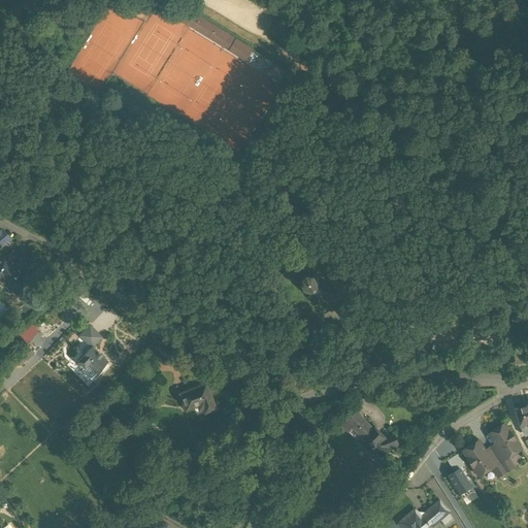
[(189,10),(184,18),(231,47),(229,51),(245,62),(253,50),(189,10)]
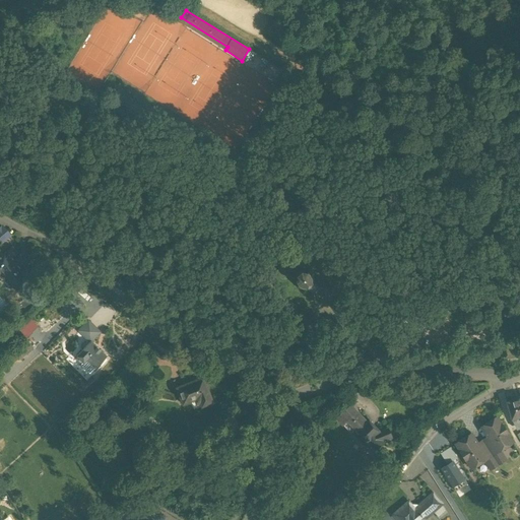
[(10,236),(2,225),(0,228),(0,239),(3,242),(10,236)]
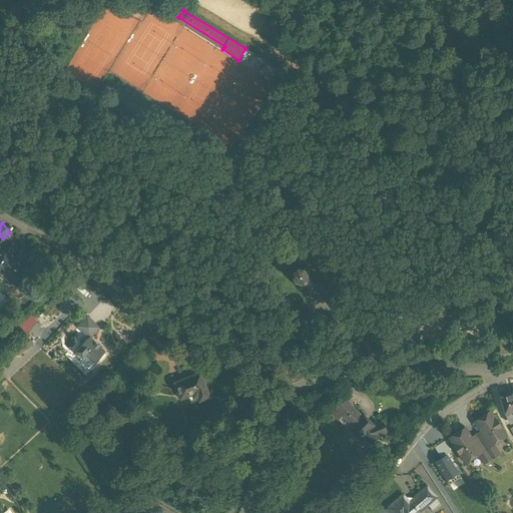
[(11,243),(4,249),(9,255),(16,249),(11,243)]
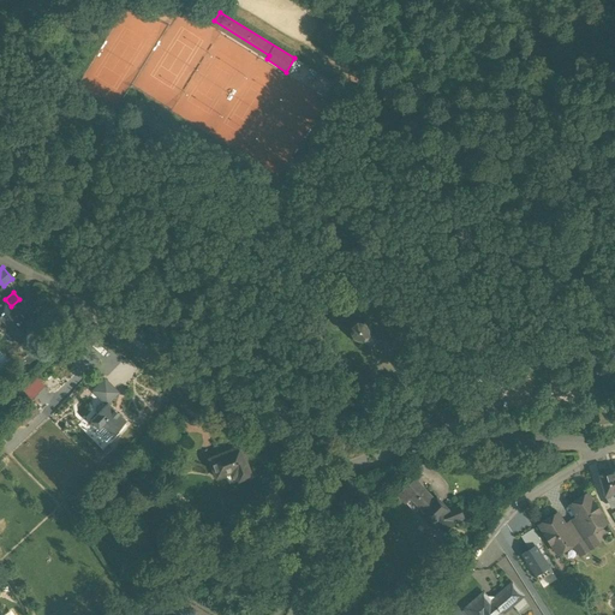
[(348,297),(324,322),(333,330),(344,320),(347,323),(348,322),(350,321),(351,320),(347,316),(357,305),(348,297)]
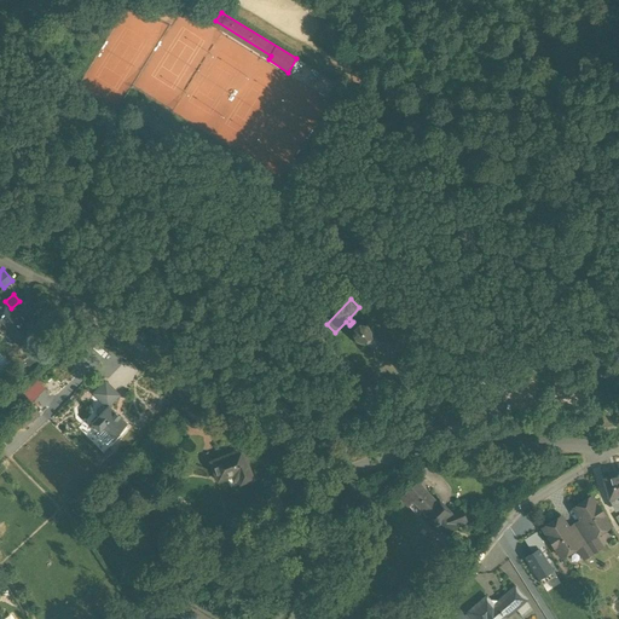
[(11,308),(5,301),(0,306),(0,325),(1,324),(19,345),(33,333),(11,308)]
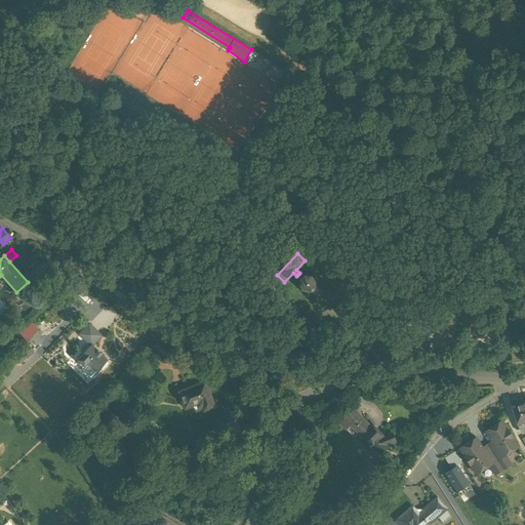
[(63,272),(52,279),(61,289),(70,281),(63,272)]
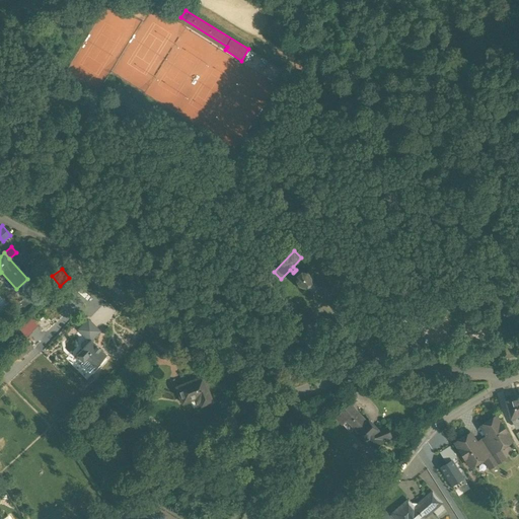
[(312,283),(312,279),(312,275),(309,272),(306,269),(302,269),(298,269),(296,270),(295,271),(294,272),(292,275),(291,279),(292,283),(294,286),(298,288),(302,289),(306,289),(309,287),(309,286),(312,283)]
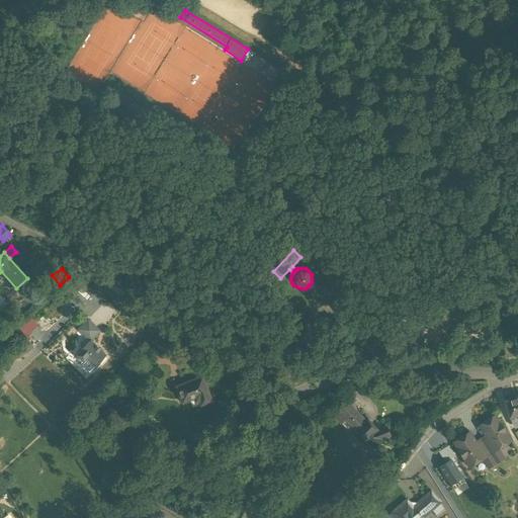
[(312,282),(311,283),(310,284),(309,285),(309,286),(306,288),(312,293),(313,293),(313,292),(317,287),(318,287),(318,286),(312,281),(312,282)]
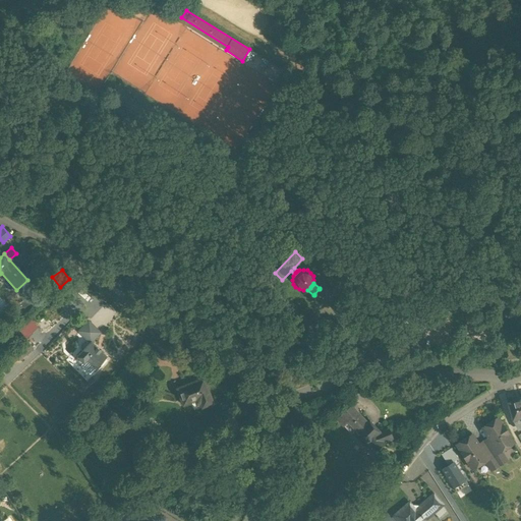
[(26,336),(38,326),(31,319),(19,329),(26,336)]
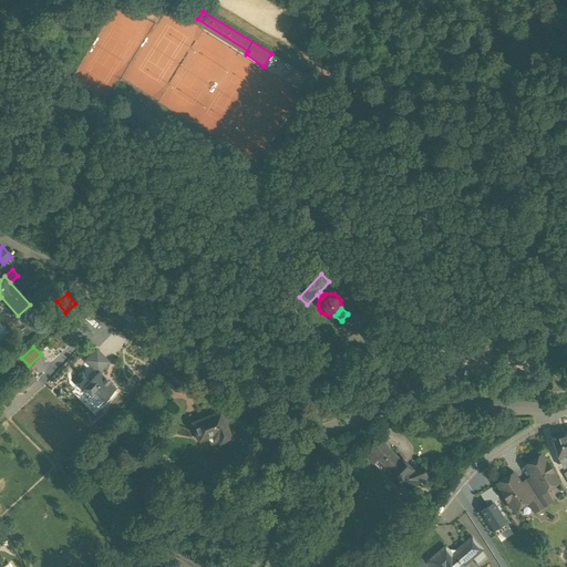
[(109,362),(96,350),(85,360),(99,371),(109,362)]
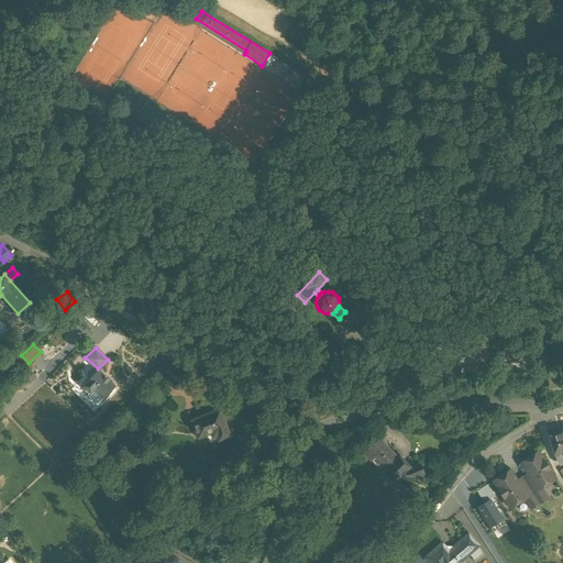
[(178,374),(167,367),(163,373),(175,381),(178,374)]
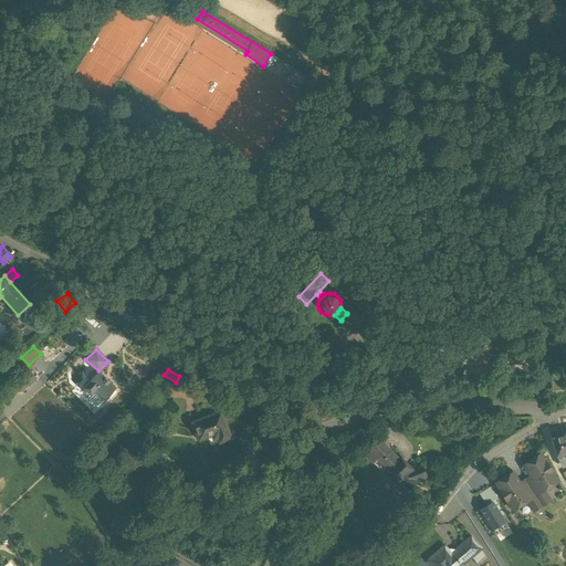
[(115,387),(98,370),(83,387),(90,394),(93,390),(103,400),(115,387)]
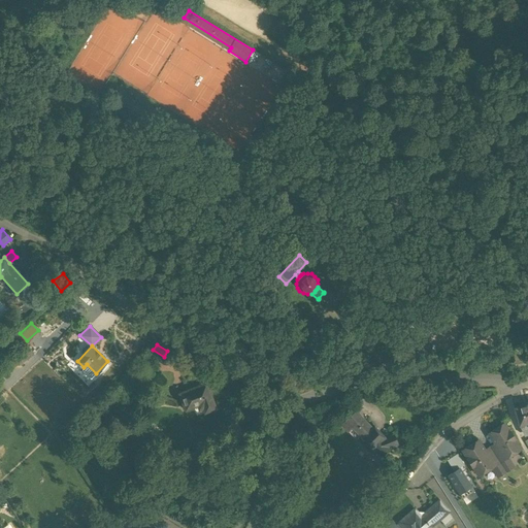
[(96,373),(87,364),(84,367),(81,369),(91,378),(94,375),(96,373)]
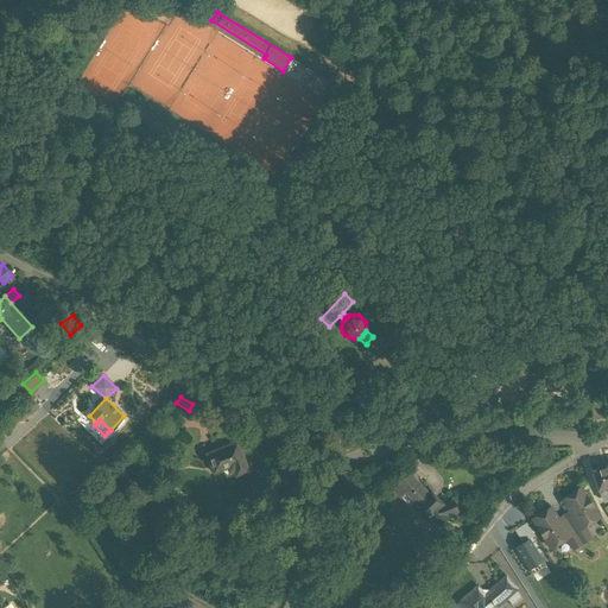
[(236,442),(206,453),(213,473),(232,466),(235,475),(247,472),(236,442)]
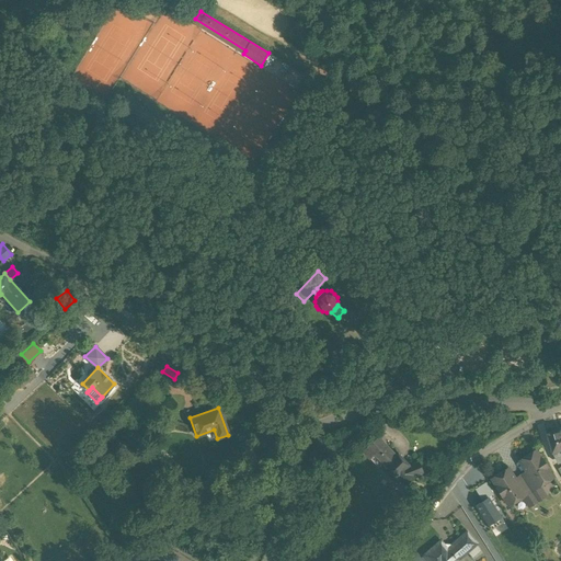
[(560,435),(559,430),(547,433),(551,450),(557,449),(560,447),(560,435)]
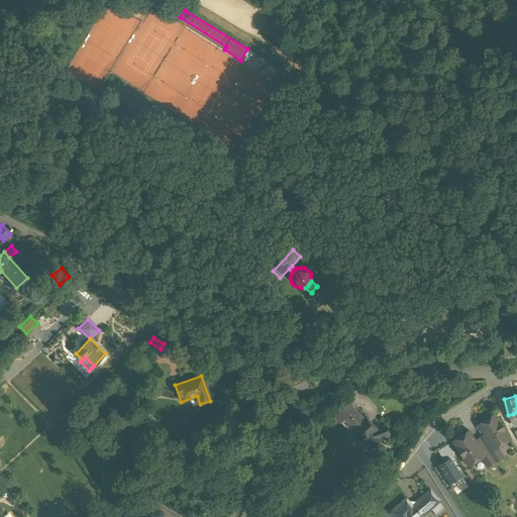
[(377,429),(360,413),(358,415),(347,403),(338,411),(373,446),(382,438),(388,435),(385,426),(377,429)]
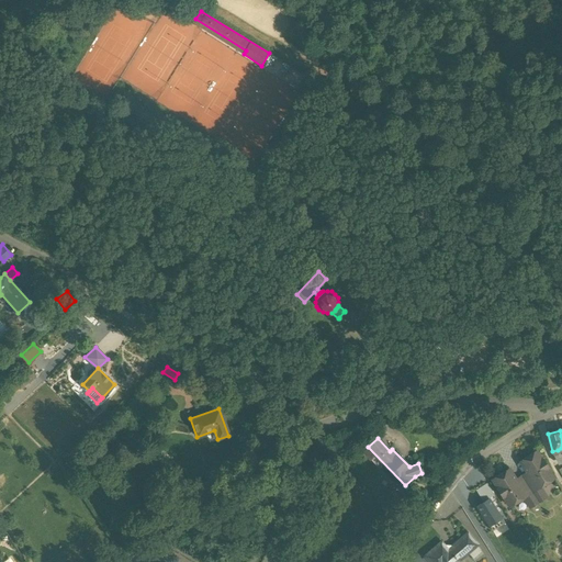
[(558,450),(552,451),(559,463),(561,462),(558,450)]
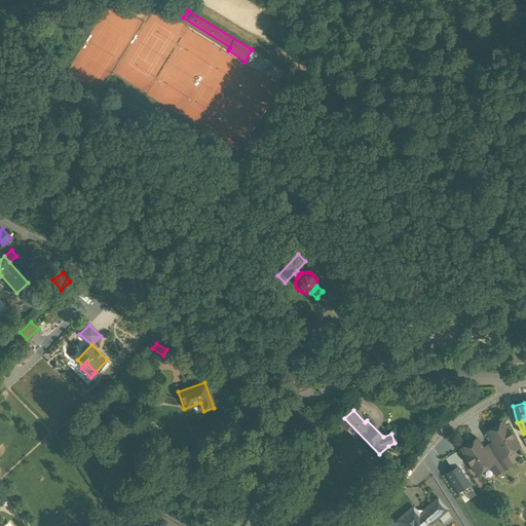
[(517,445),(502,422),(487,431),(494,444),(501,454),(503,453),(517,445)]
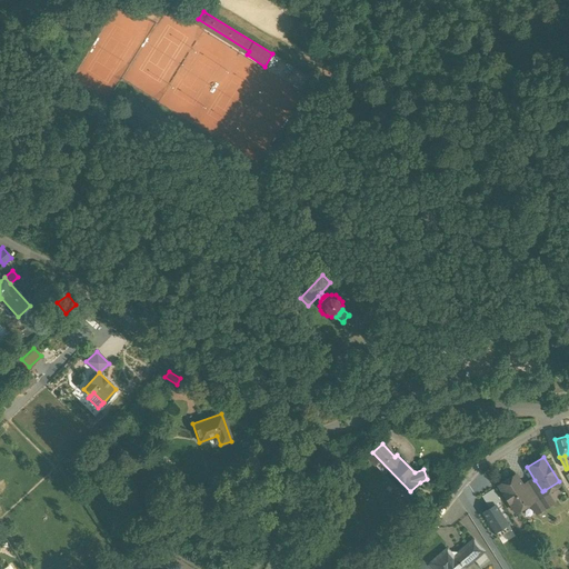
[(523,487),(516,475),(498,486),(513,510),(529,500),(531,499),(523,487)]
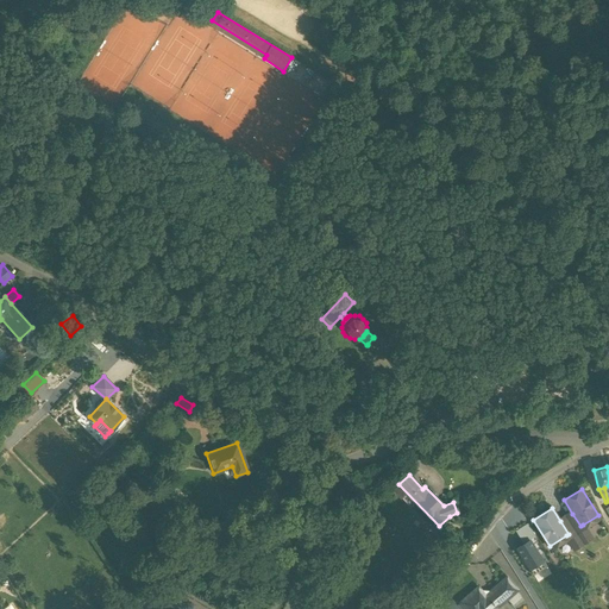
[(583,525),(581,526),(572,514),(566,518),(583,544),(591,538),(583,525)]
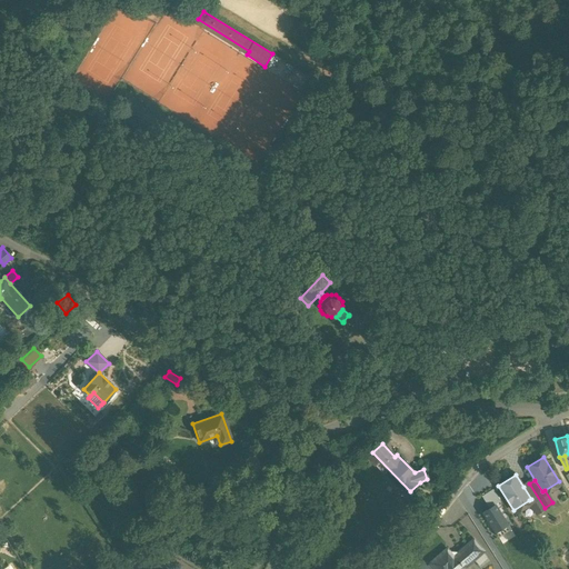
[(545,508),(529,483),(523,487),(531,499),(529,500),(537,512),(545,508)]
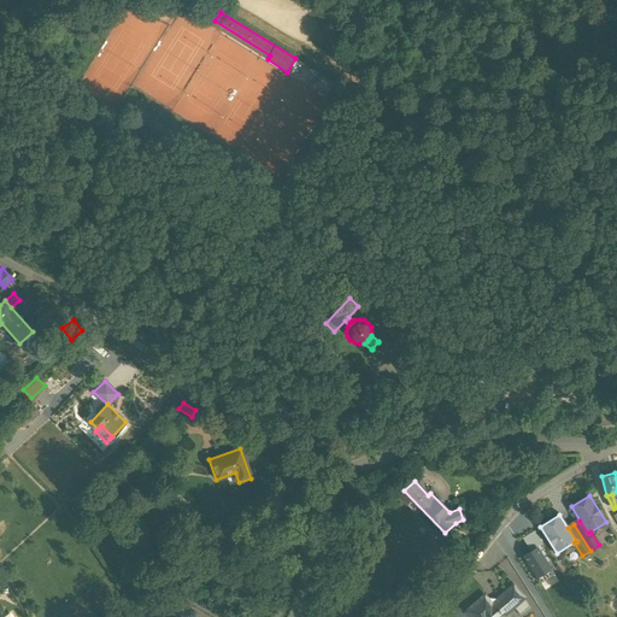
[(534,530),(522,538),(530,551),(542,544),(534,530)]
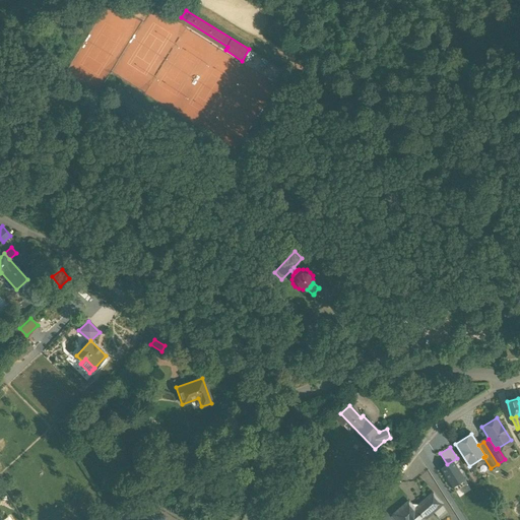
[(466,483),(452,461),(441,468),(455,491),(466,483)]
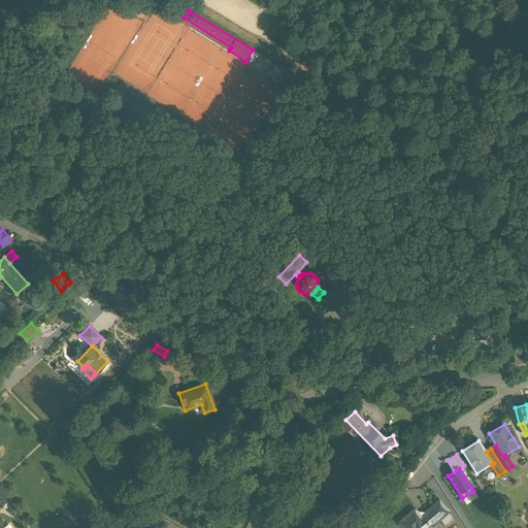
[(438,502),(430,509),(439,521),(448,513),(438,502)]
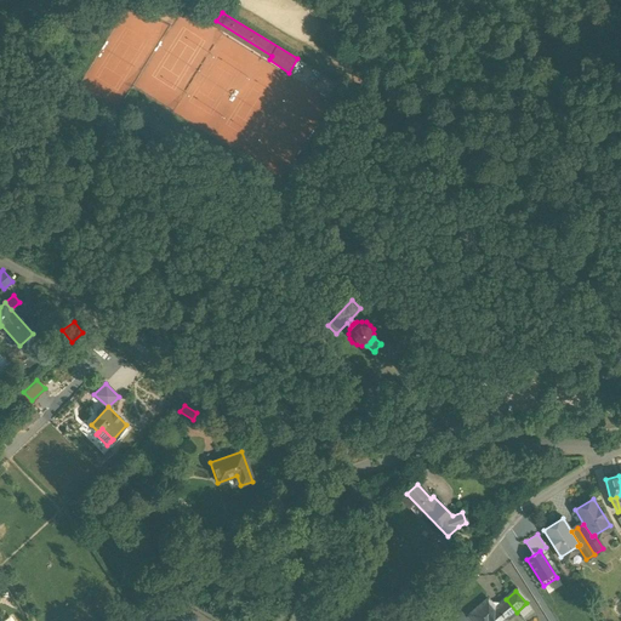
[(506,599),(495,609),(488,600),(469,616),(473,620),(506,620),(517,613),(506,599)]
